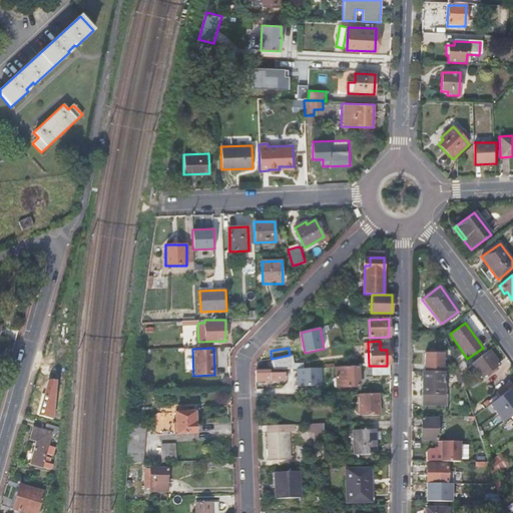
[(488,351),(472,364),(482,378),(499,365),(488,351)]
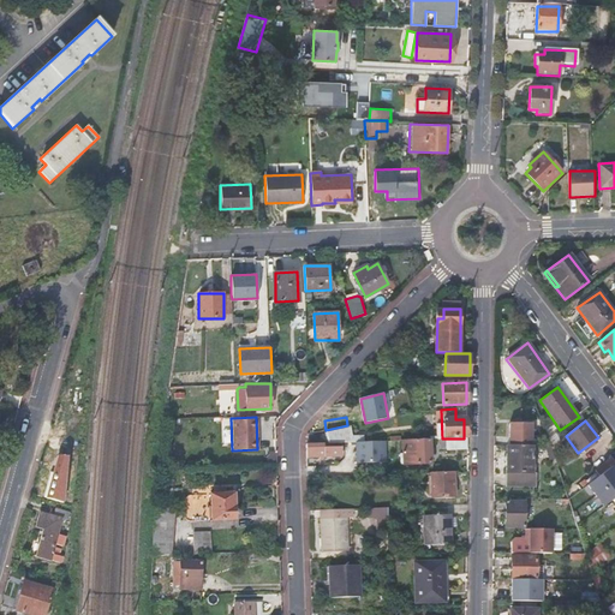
[(509,423),(509,446),(532,446),(532,423),(509,423)]
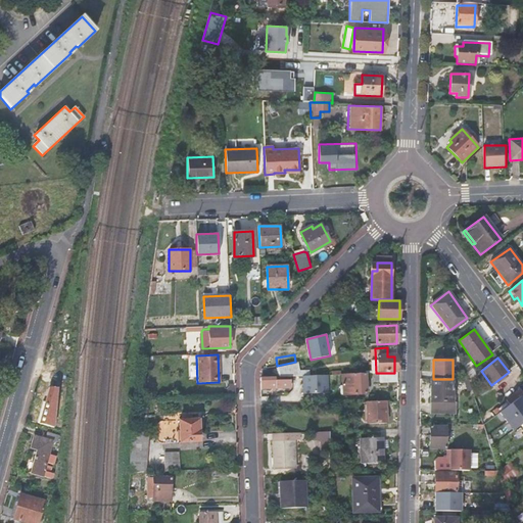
[(277,366),(278,376),(292,376),(298,376),(299,374),(299,371),(297,362),(295,362),(277,366)]
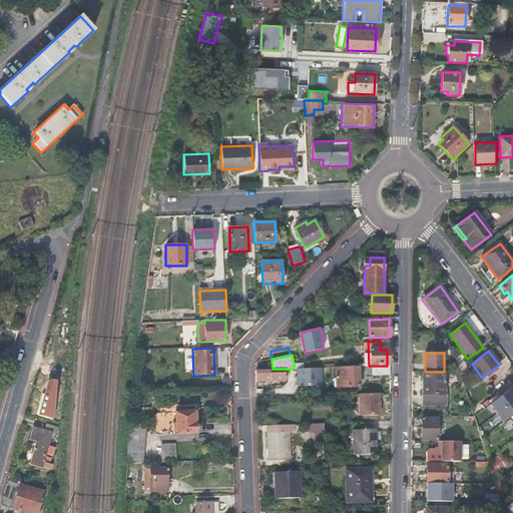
[(304,364),(294,364),(294,367),(293,369),(297,369),(298,386),(323,385),(321,368),(304,368),(304,364)]
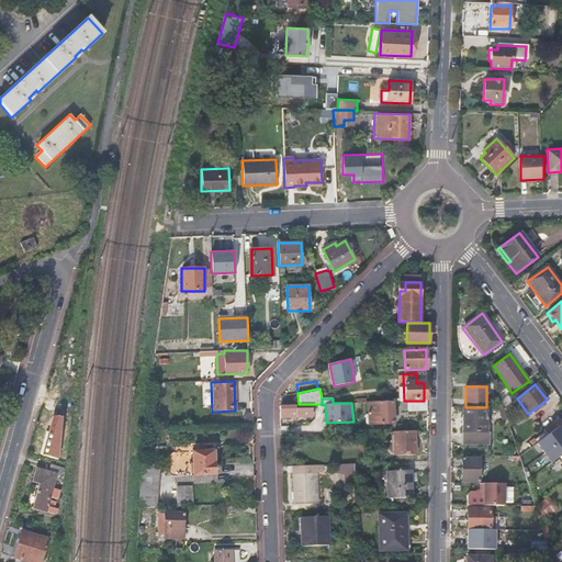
[(404,401),(400,401),(401,411),(407,411),(408,412),(425,412),(425,401),(424,401),(404,401)]
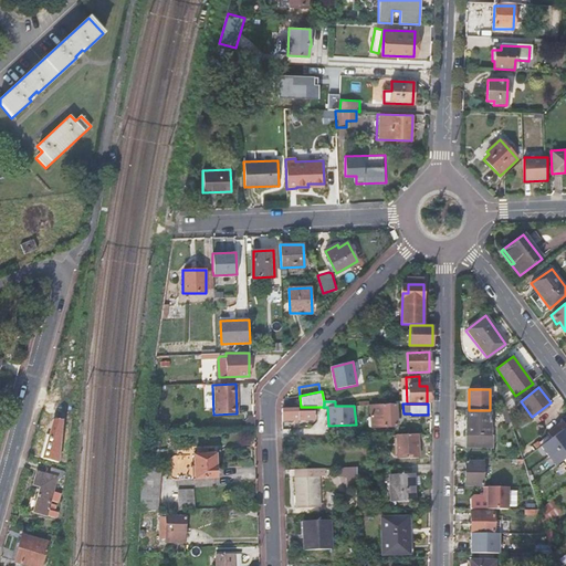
[(396,405),(370,405),(371,419),(368,419),(369,428),(397,427),(396,405)]
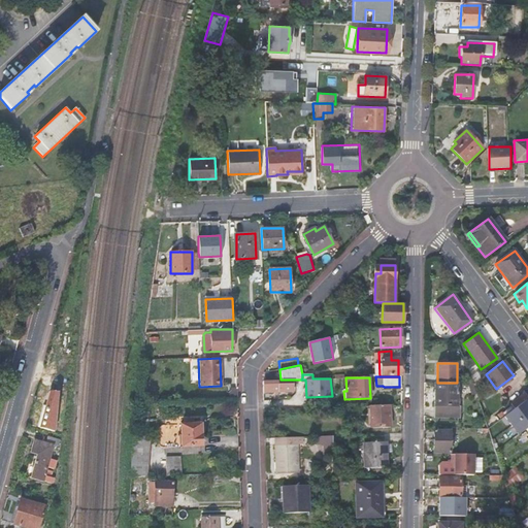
[(263,381),(263,392),(293,391),(293,384),(278,384),(278,381),(263,381)]
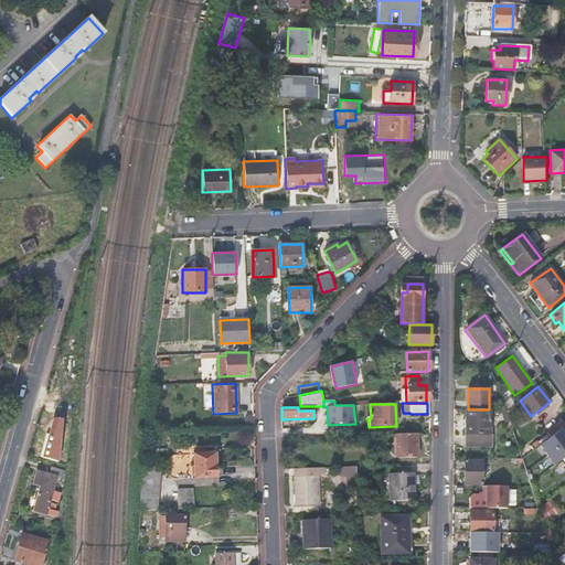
[(468,409),(465,409),(464,446),(489,446),(490,435),(488,435),(489,409),(468,409)]
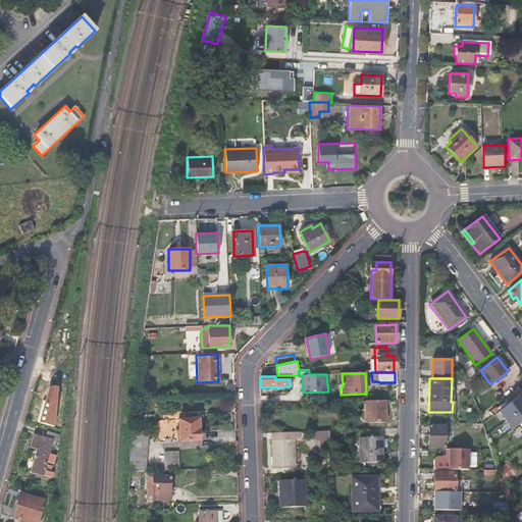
[(466,390),(470,388),(468,379),(462,379),(466,390)]
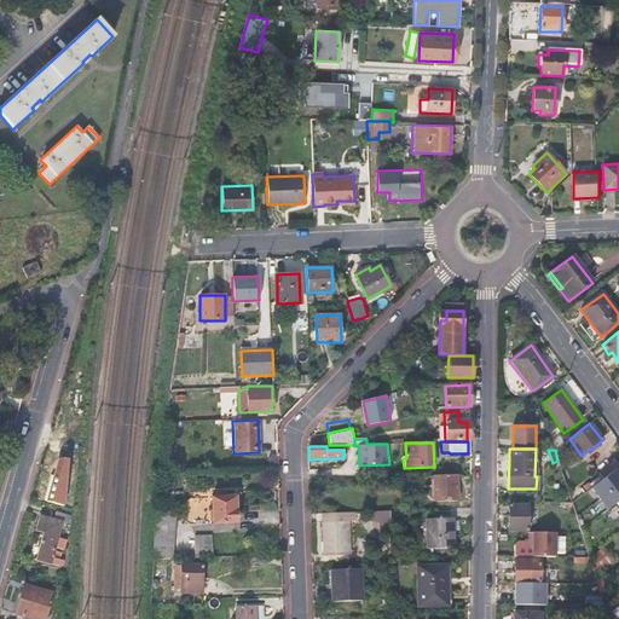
[(56,457),(53,503),(67,503),(69,458),(56,457)]
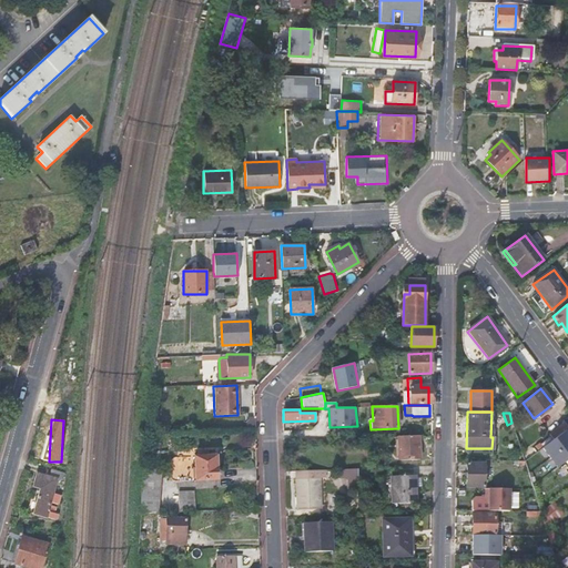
[(567,428),(567,426),(565,422),(549,434),(554,439),(566,430),(567,428)]
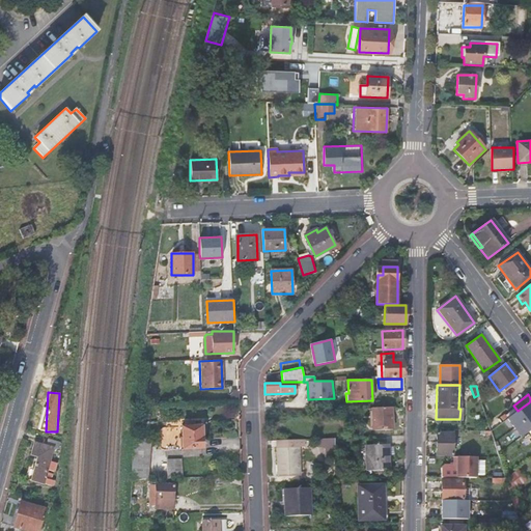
[(530,429),(530,406),(529,402),(518,411),(506,419),(521,438),(530,429)]
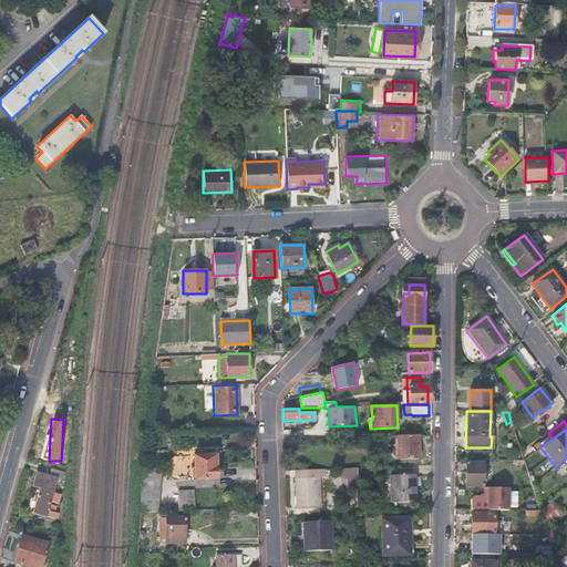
[(420,434),(400,435),(402,460),(421,459),(420,434)]
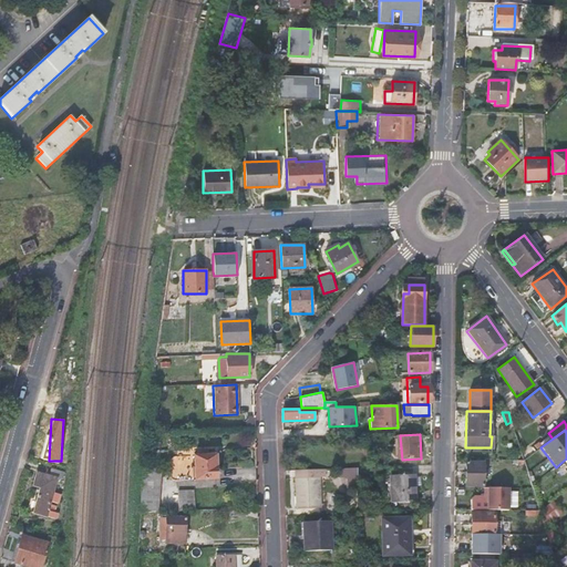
[(195,456),(195,480),(217,478),(216,455),(207,455),(207,451),(199,451),(199,456),(195,456)]
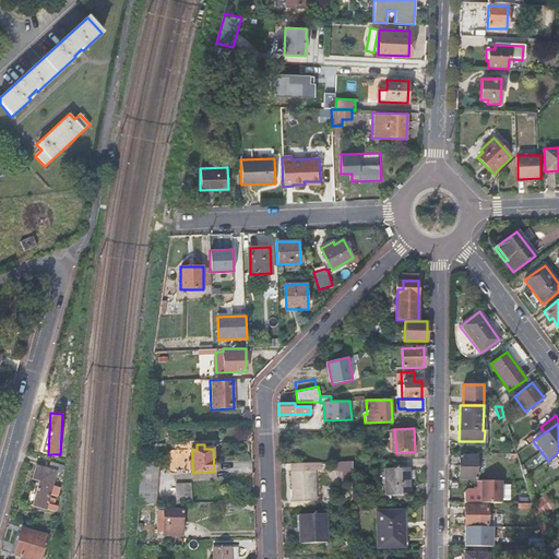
[(459,458),(458,482),(465,482),(476,482),(477,458),(459,458)]
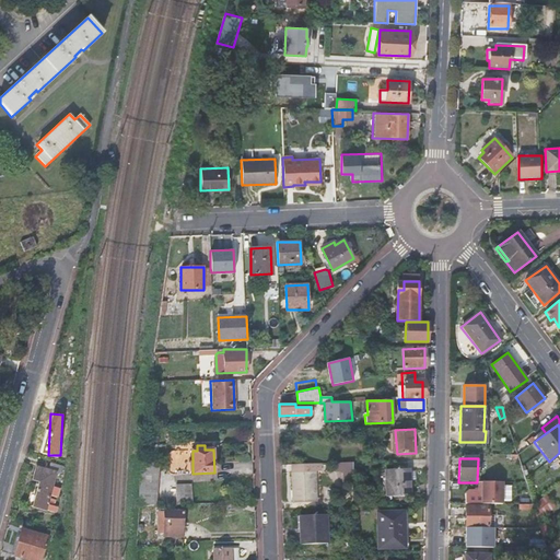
[(352,462),(335,463),(335,470),(342,469),(342,481),(352,480),(352,462)]
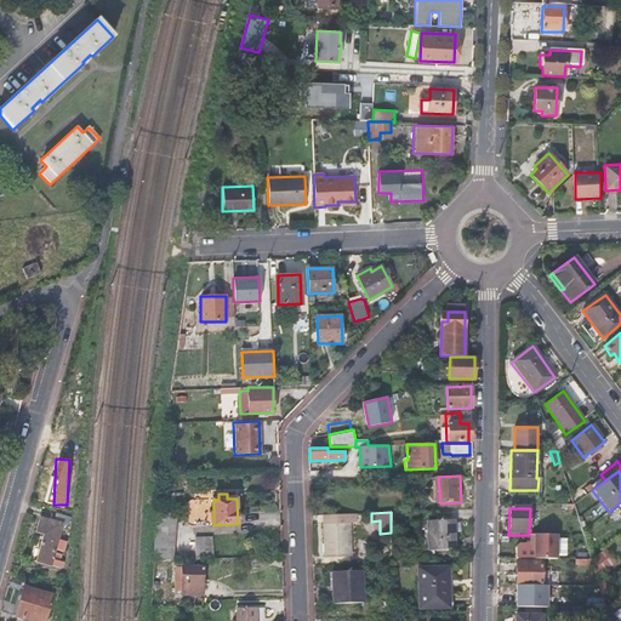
[(56,550),(58,537),(63,523),(69,525),(72,517),(57,513),(55,520),(41,517),(38,529),(46,533),(38,562),(63,569),(64,560),(61,560),(62,553),(55,552),(56,550)]
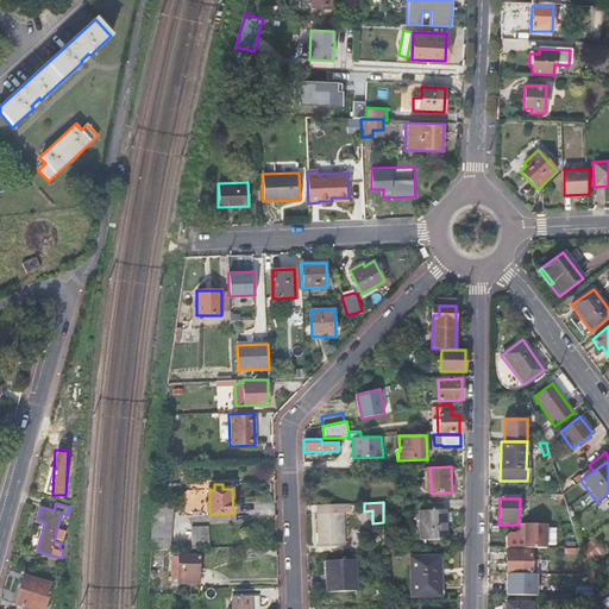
[(350,503),(316,504),(319,546),(345,545),(344,513),(350,512),(350,503)]
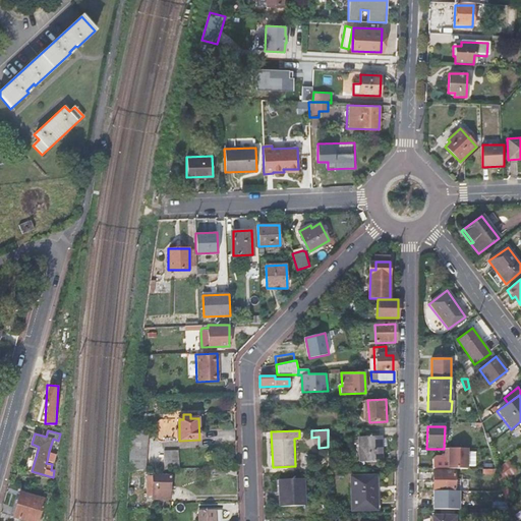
[(382,461),(381,437),(358,437),(359,462),(382,461)]
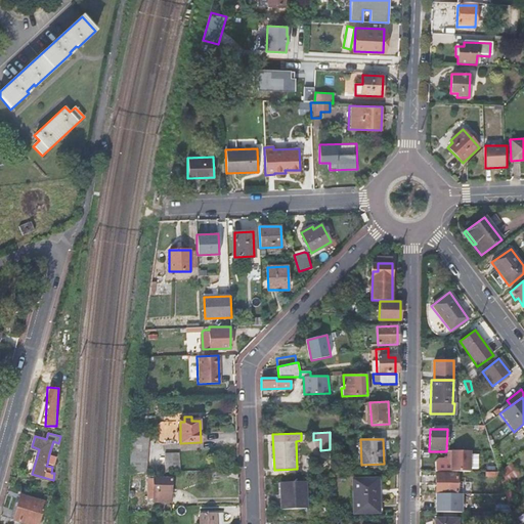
[(130,467),(147,468),(149,443),(132,442),(132,444),(130,467)]
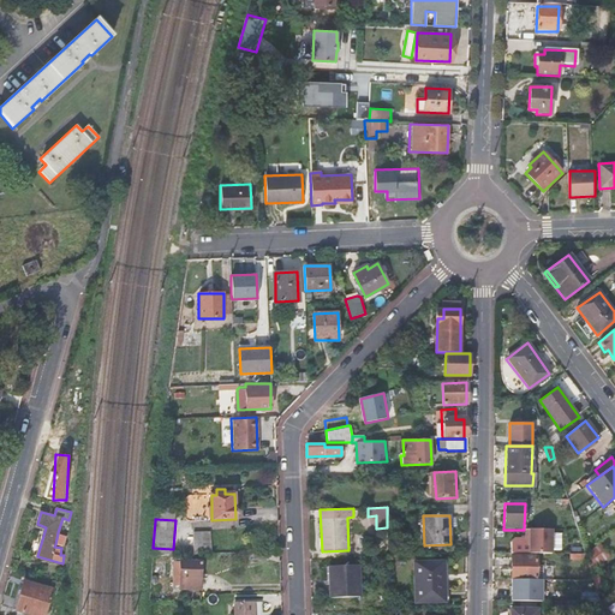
[(553,530),(526,530),(526,539),(530,539),(530,554),(551,554),(553,530)]
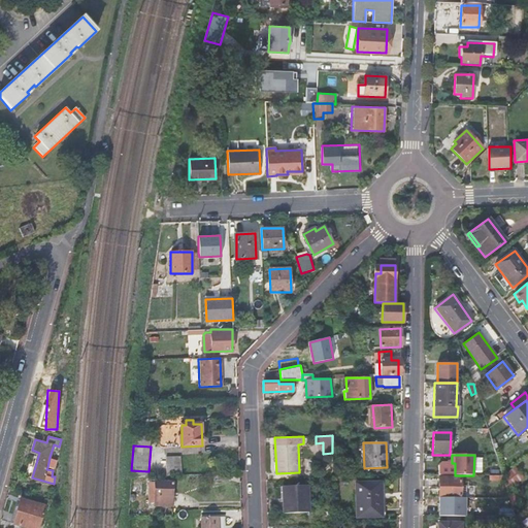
[(167,475),(180,474),(179,456),(165,456),(166,475),(167,475)]
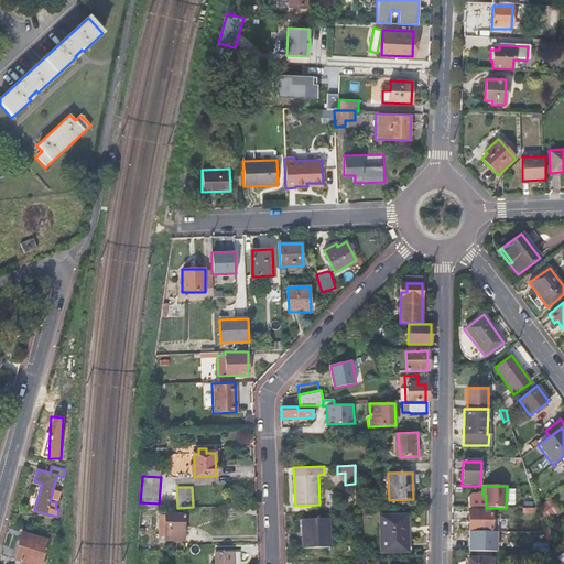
[(559,510),(550,498),(537,508),(546,520),(559,510)]
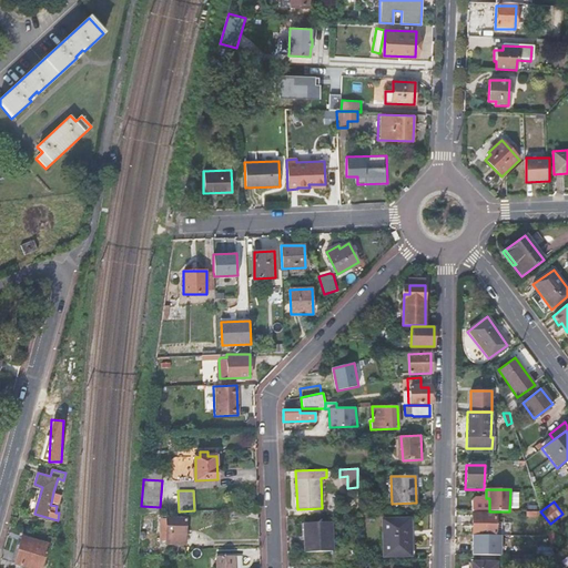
[(249,508),(234,509),(234,517),(249,517),(249,508)]
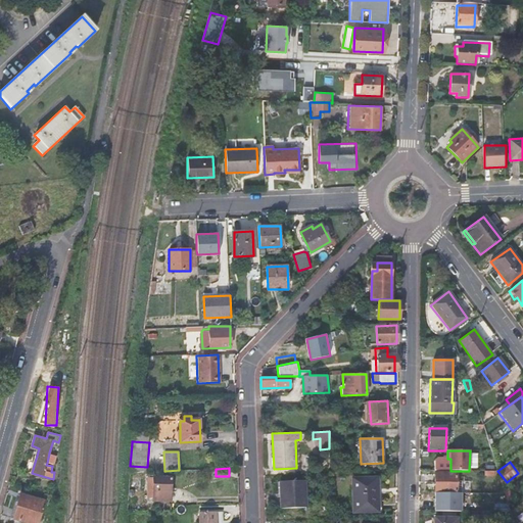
[(435,493),(436,493),(462,493),(462,482),(457,482),(457,474),(436,474),(435,493)]
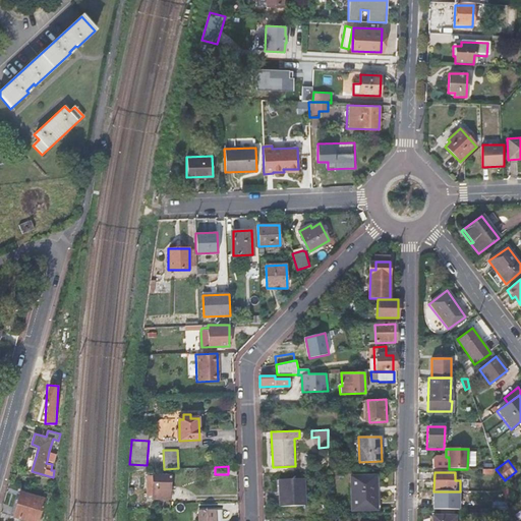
[(170,498),(171,475),(154,475),(154,498),(170,498)]
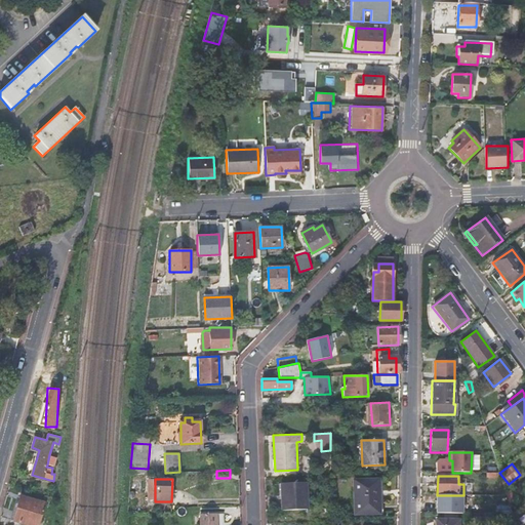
[(355,515),(380,514),(379,495),(377,495),(376,480),(354,481),(355,515)]
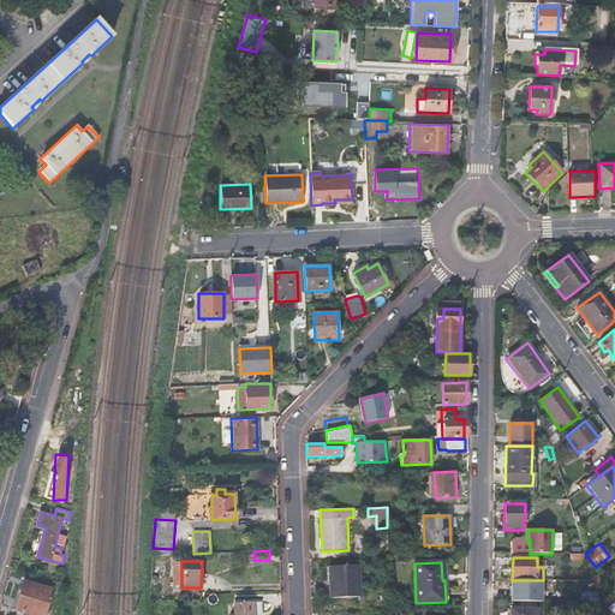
[(360,596),(359,565),(329,566),(330,598),(360,596)]
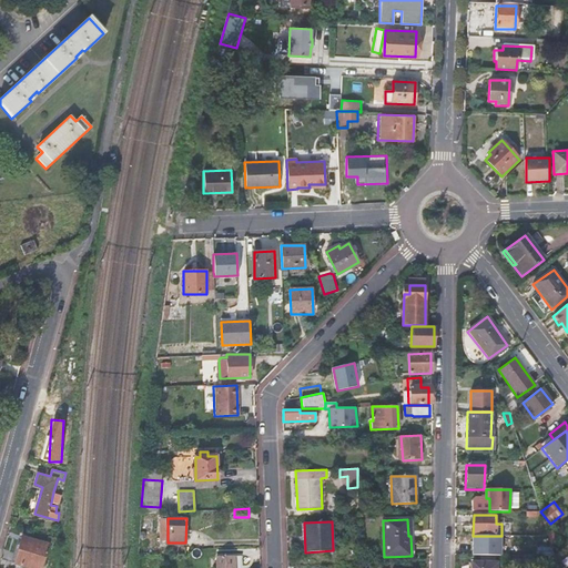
[(32,567),(41,567),(49,544),(22,536),(14,563),(32,567)]
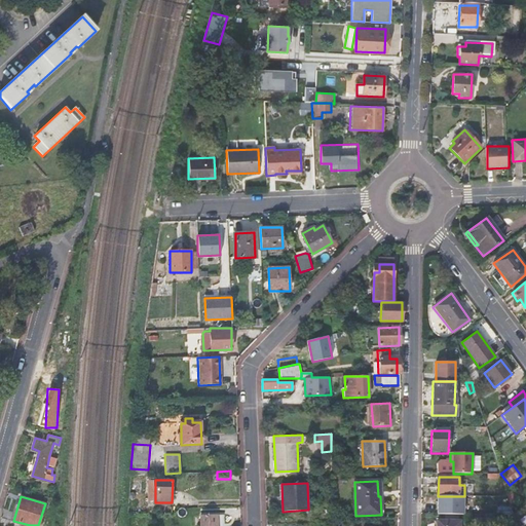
[(463,515),(464,496),(439,496),(438,515),(463,515)]
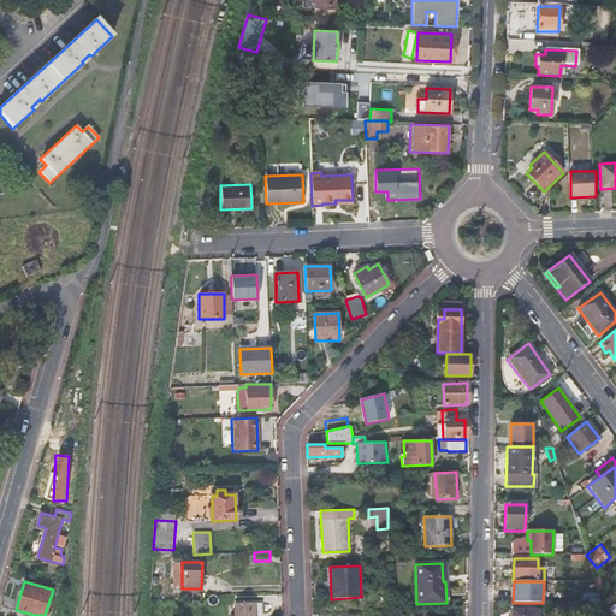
[(602,602),(599,594),(581,594),(581,604),(602,604),(602,602)]
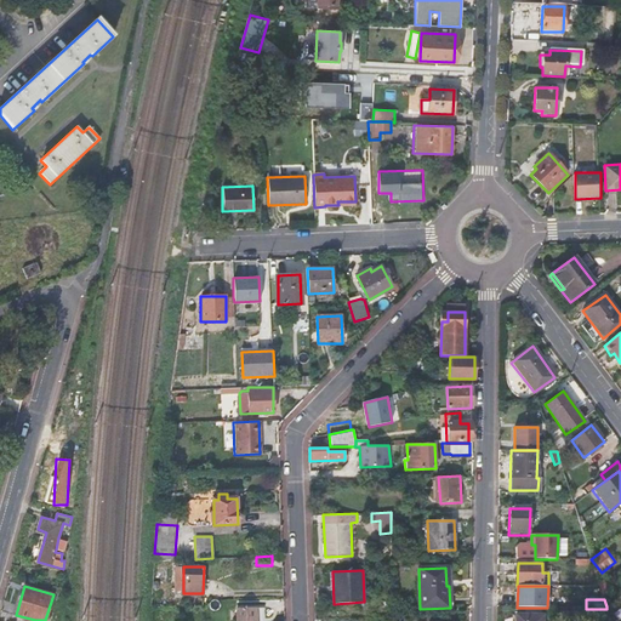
[(237,620),(256,620),(256,608),(237,609),(237,620)]
